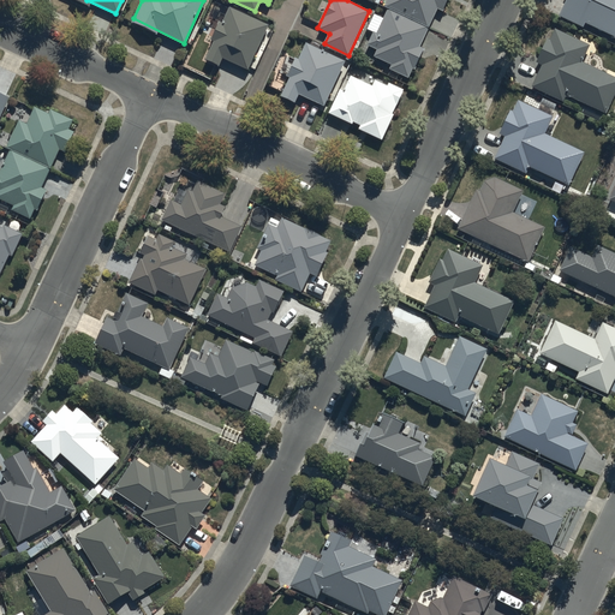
[(424,48),(419,47),(437,9),(442,11),(447,0),(386,0),(383,6),(388,9),(370,47),(377,49),(372,57),(407,77),(424,48)]
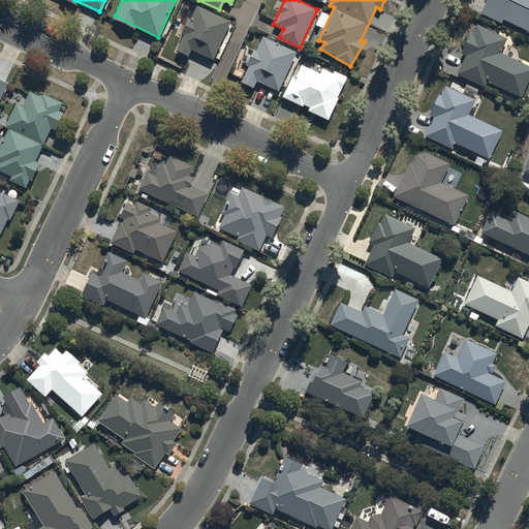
[(528,0),(484,0),(479,10),(528,34),(528,0)]
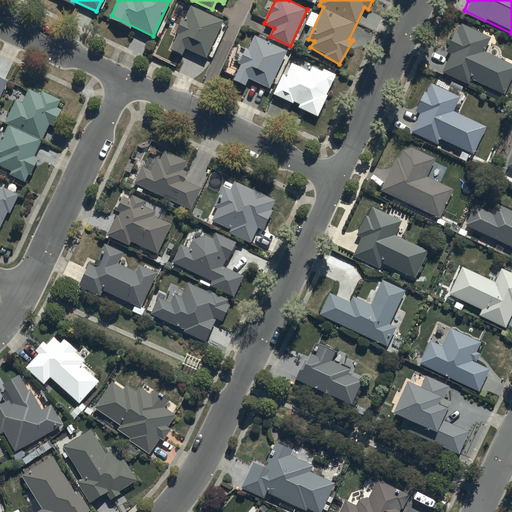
[(186,49),(205,57),(223,21),(190,5),(169,50),(182,56),(186,49)]
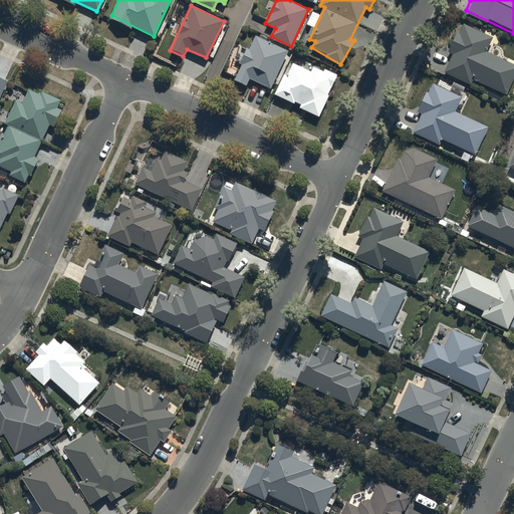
[(493,38),(465,25),(444,69),(504,98),(513,77),(513,64),(486,52),(493,38)]
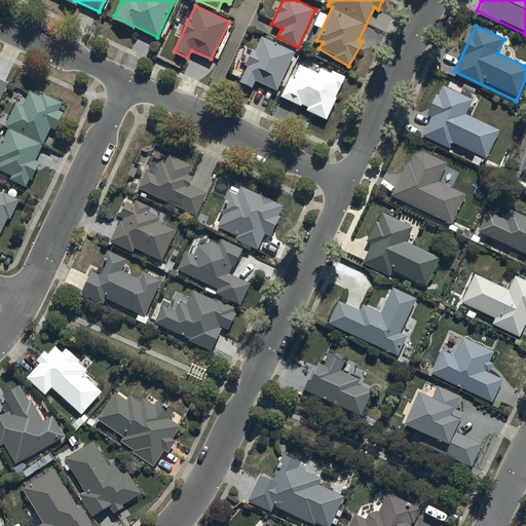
[(256,80),(276,89),(295,52),(261,35),(238,82),(252,88),(256,80)]
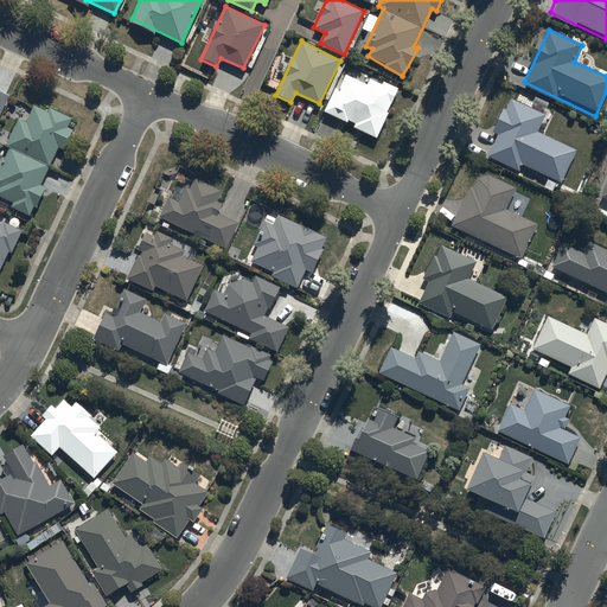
[(344,72),(324,110),(376,136),(400,91),(371,77),(368,84),(344,72)]
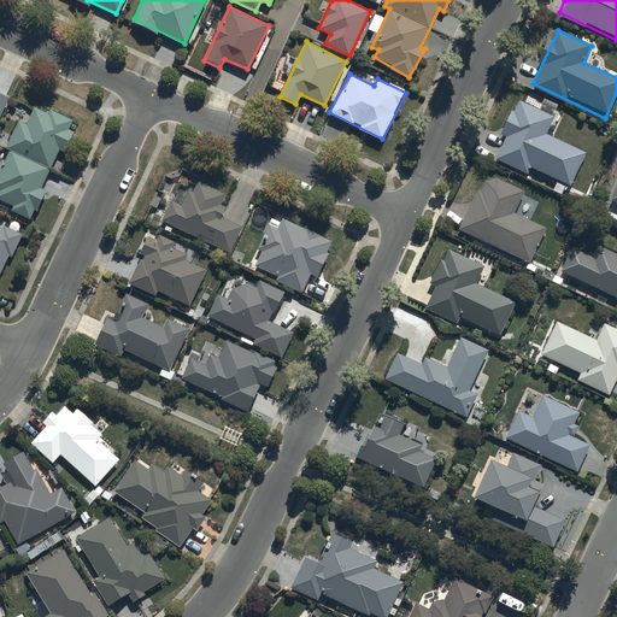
[(495,158),(528,174),(530,168),(570,186),(585,152),(547,134),(556,116),(522,100),(495,158)]
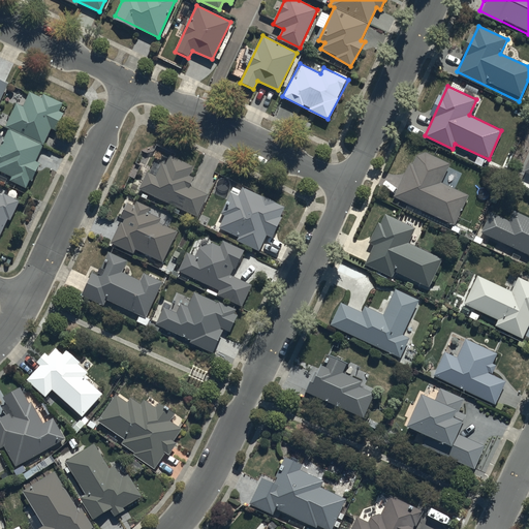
[(9,180),(26,188),(38,162),(35,160),(51,129),(55,131),(64,113),(60,111),(63,103),(32,88),(24,104),(17,101),(4,126),(7,127),(0,143),(0,170),(10,177),(9,180)]
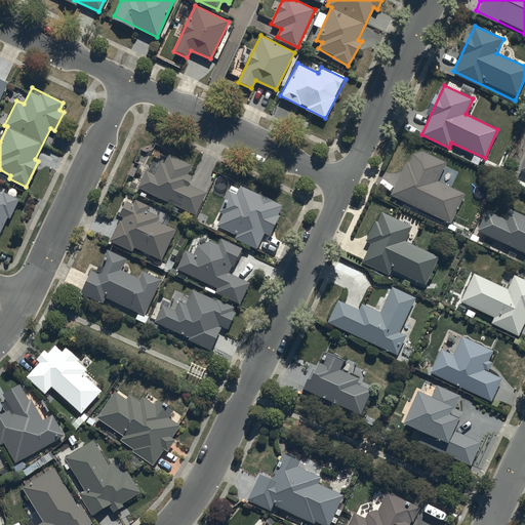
[(391,196),(449,225),(465,194),(438,180),(445,164),(413,149),(391,196)]
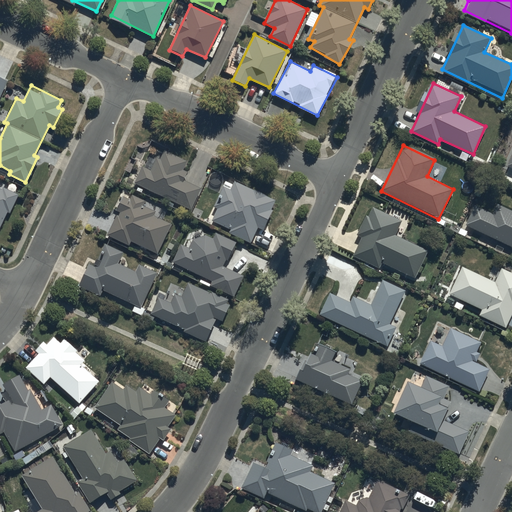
[(133,183),(190,210),(201,187),(182,178),(189,163),(160,150),(151,169),(142,164),(133,183)]
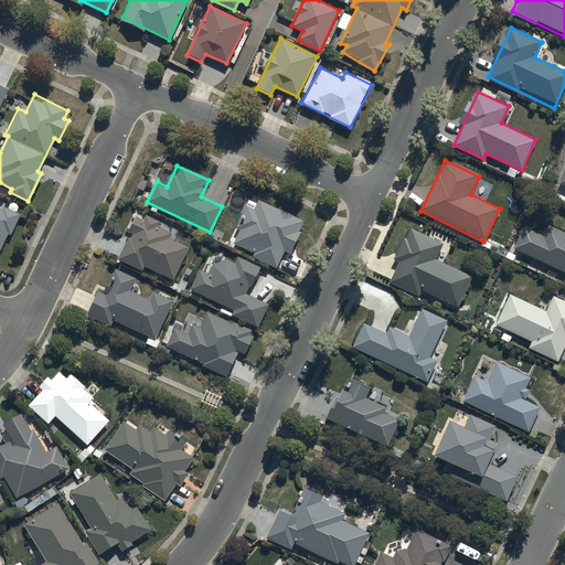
[(255,195),(231,244),(276,268),(285,252),(290,255),(308,223),(255,195)]
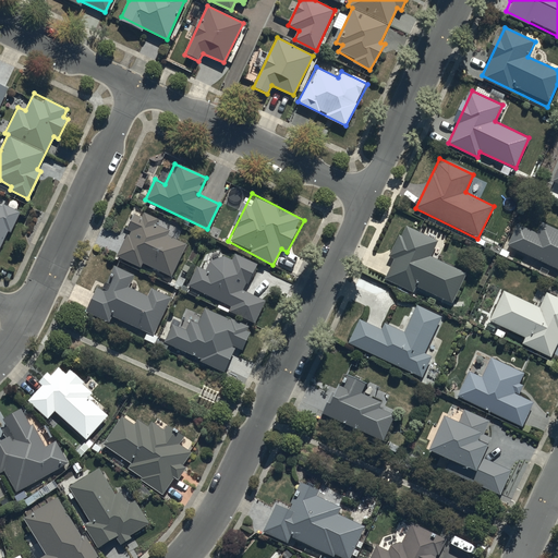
[(0,249),(20,208),(0,197),(0,249)]
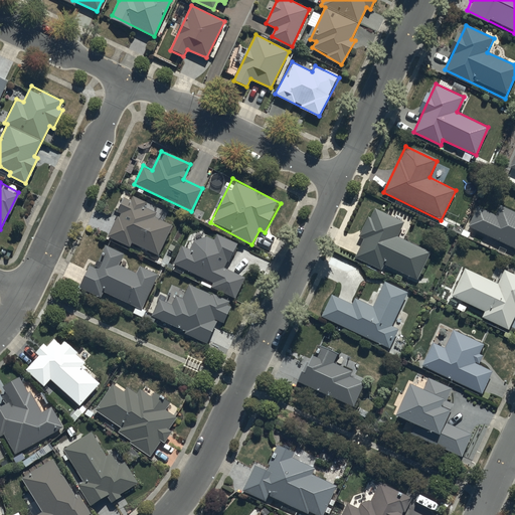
[(124,197),(107,235),(130,246),(131,242),(158,255),(172,225),(153,216),(155,212),(144,207),(146,203),(133,197),(131,201),(124,197)]
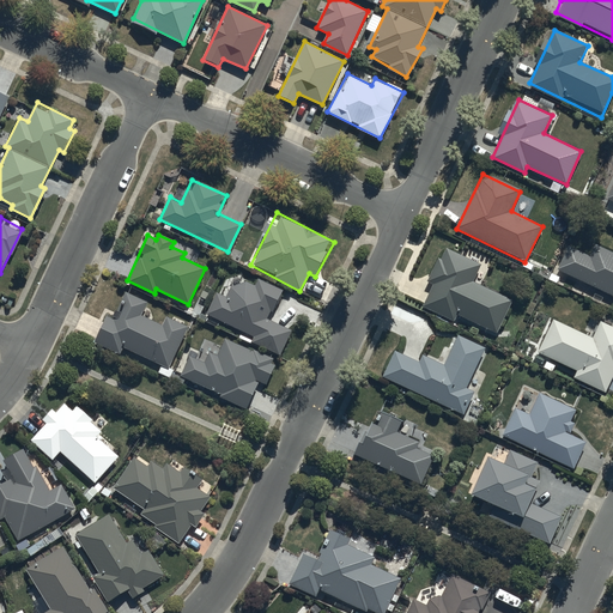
[(557,269),(612,296),(612,250),(595,243),(589,256),(568,247),(557,269)]
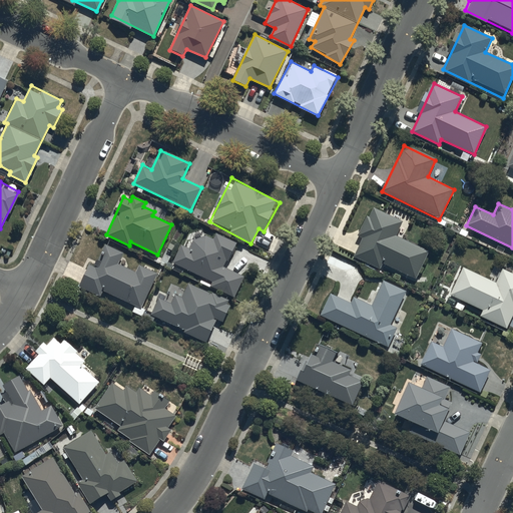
[(352,255),(353,257),(379,269),(382,263),(416,279),(429,251),(395,235),(402,220),(374,207),(352,255)]
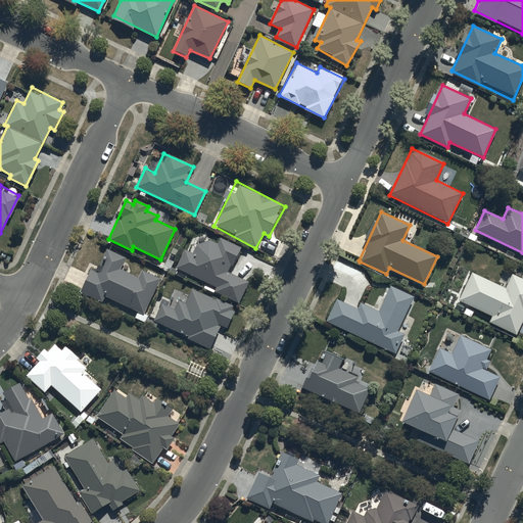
[(185,249),(176,268),(217,287),(215,292),(238,303),(248,282),(230,274),(242,247),(221,237),(219,242),(210,239),(196,244),(192,252),(185,249)]
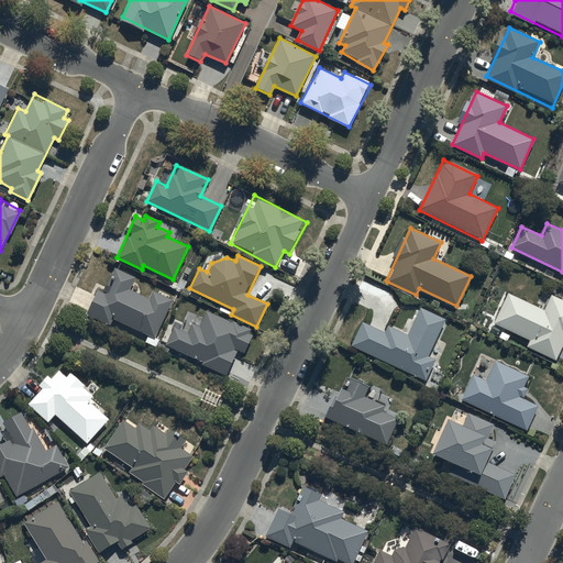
[(110,324),(113,319),(156,339),(174,300),(152,290),(148,299),(129,290),(135,276),(116,267),(103,293),(97,289),(86,313),(110,324)]
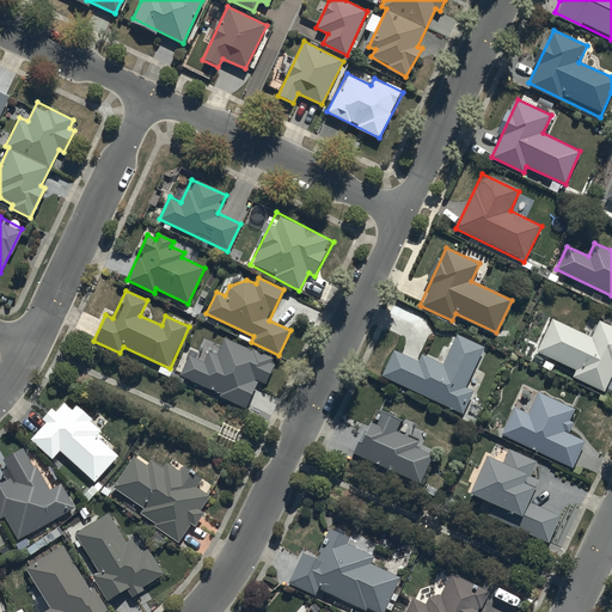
[(550,317),(536,352),(579,371),(575,379),(606,393),(611,379),(611,325),(599,320),(592,336),(550,317)]
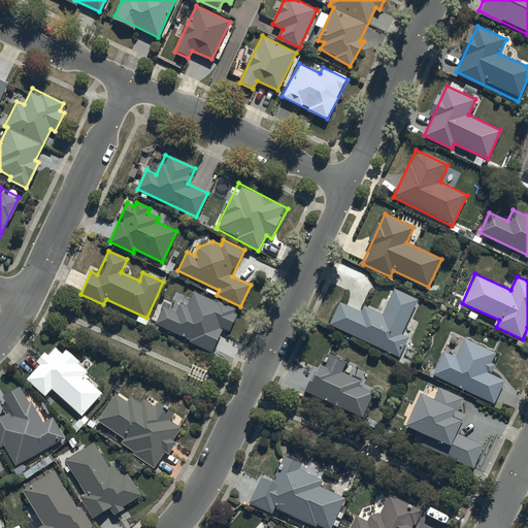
[(328,325),(398,358),(408,336),(401,333),(418,299),(394,288),(382,314),(363,304),(360,309),(340,300),(328,325)]
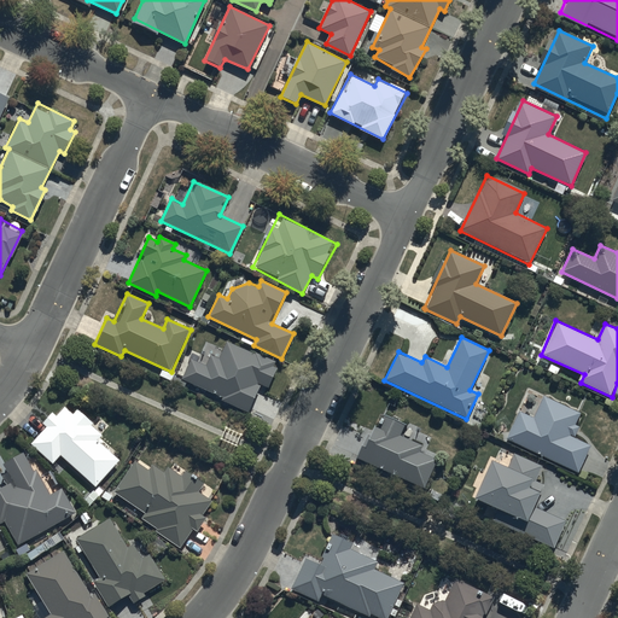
[(191,360),(181,379),(249,412),(262,386),(268,389),(279,366),(227,339),(217,359),(211,356),(207,366),(191,360)]
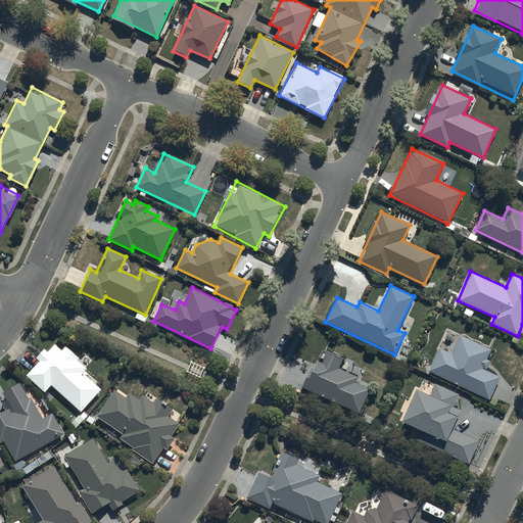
[(428,372),(489,399),(500,377),(482,369),(490,351),(460,337),(453,353),(439,347),(428,372)]
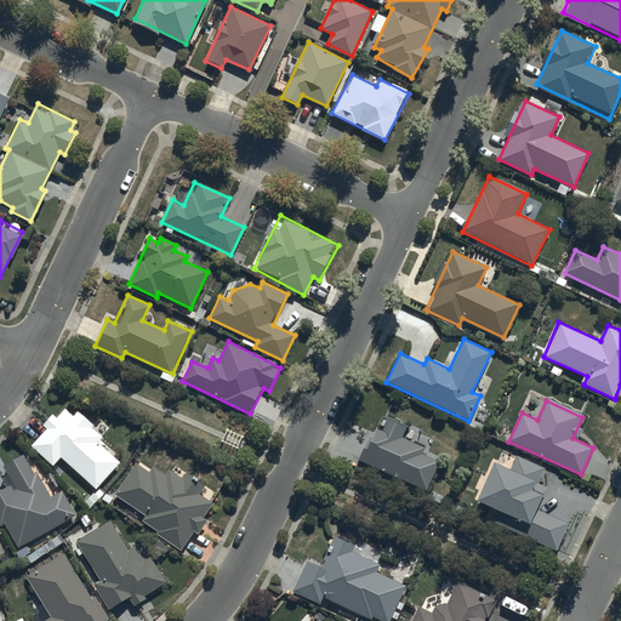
[(56,465),(61,459),(97,488),(120,460),(62,412),(34,446),(56,465)]
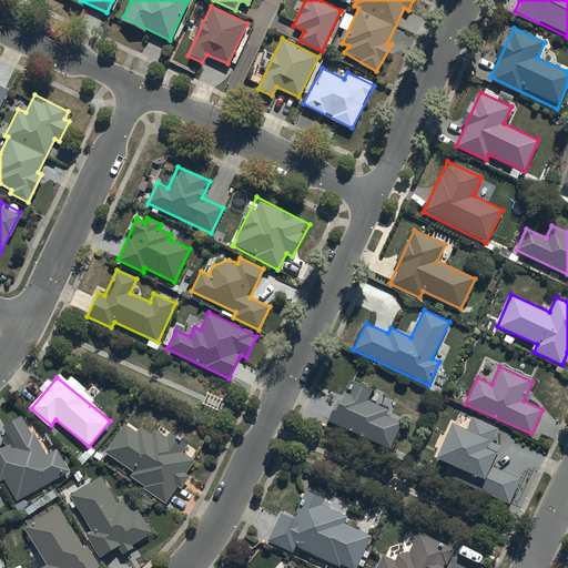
[(348,379),(328,422),(391,449),(402,424),(384,416),(387,409),(367,403),(373,392),(348,379)]
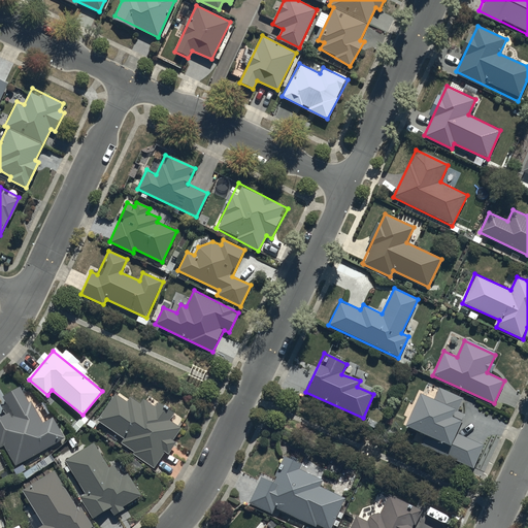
[(0,418),(0,441),(14,465),(64,437),(53,418),(42,422),(21,386),(2,397),(11,413),(0,418)]
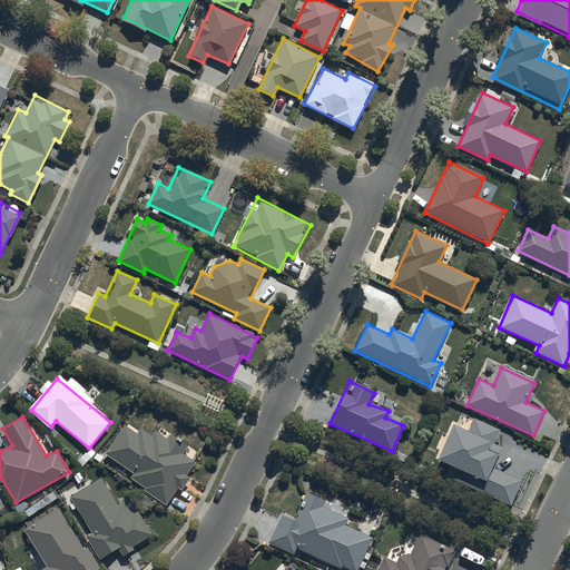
[(454,480),(512,507),(523,481),(492,467),(508,433),(474,418),(468,432),(454,425),(439,461),(459,470),(454,480)]
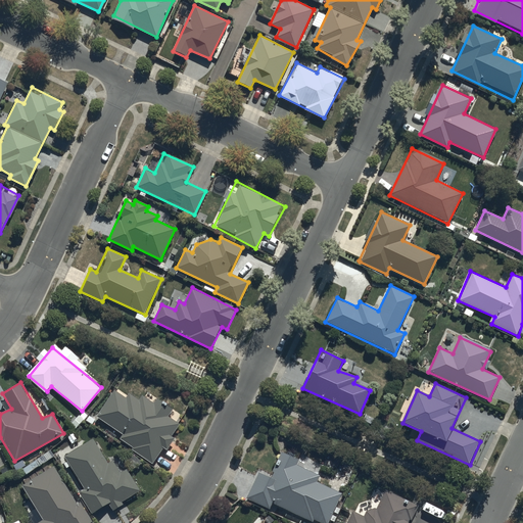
[(114,390),(97,417),(124,435),(121,440),(152,462),(179,424),(168,417),(173,409),(156,397),(153,403),(142,395),(138,400),(129,393),(126,397),(114,390)]
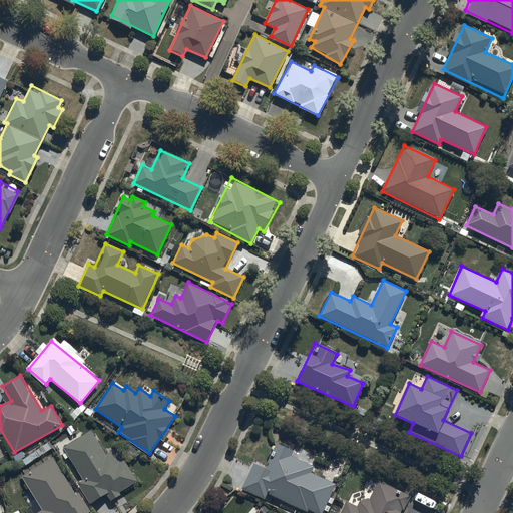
[(110,451),(105,453),(91,431),(63,448),(83,480),(76,484),(89,505),(106,495),(110,501),(139,483),(124,459),(118,463),(110,451)]
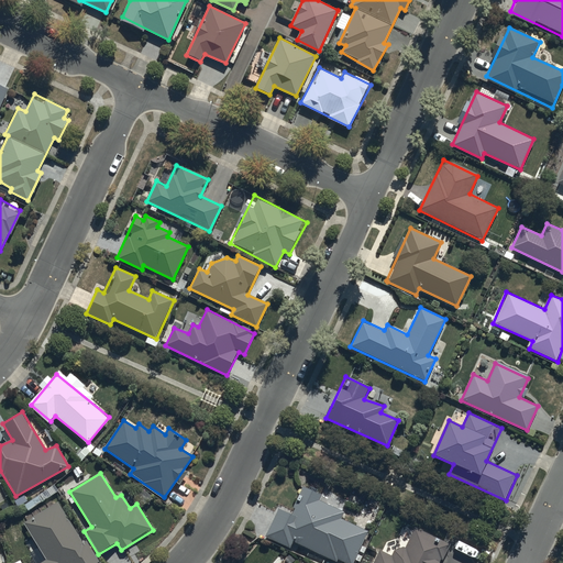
[(278,505),(266,534),(327,562),(355,562),(370,532),(341,519),(344,512),(321,499),(323,495),(302,487),(294,510),(278,505)]
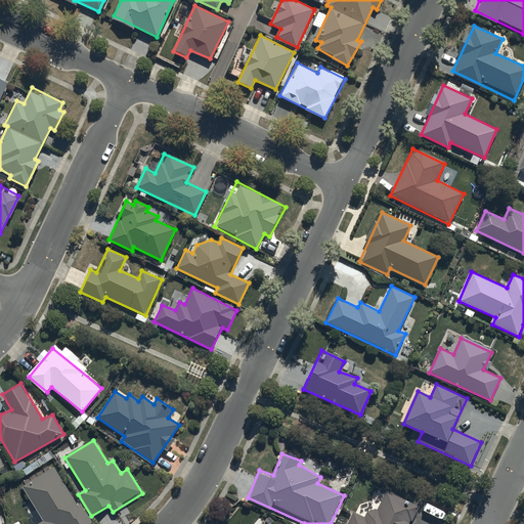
[(89,523),(90,523),(54,466),(23,485),(44,521),(40,523),(89,523)]
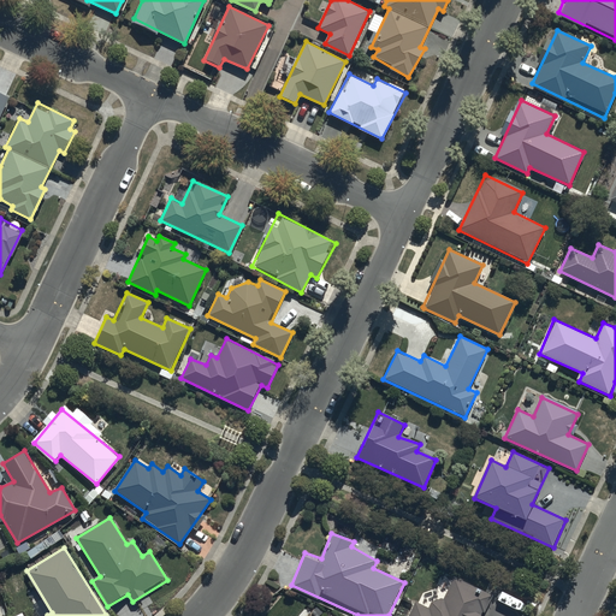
[(408,615),(483,615),(492,596),(454,578),(438,612),(415,602),(408,615)]
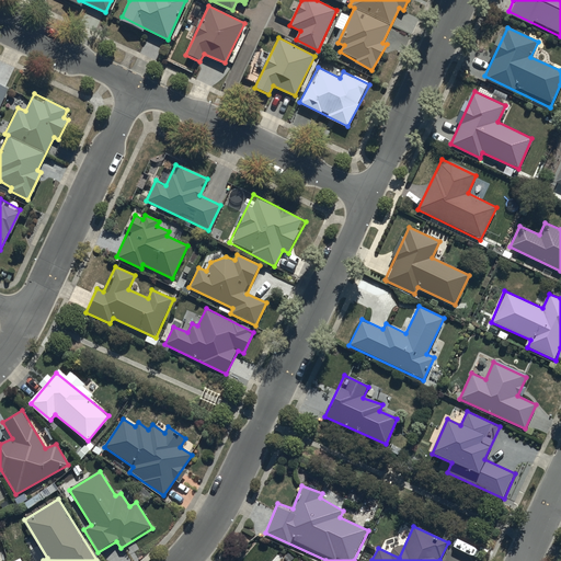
All buildings are outlined.
